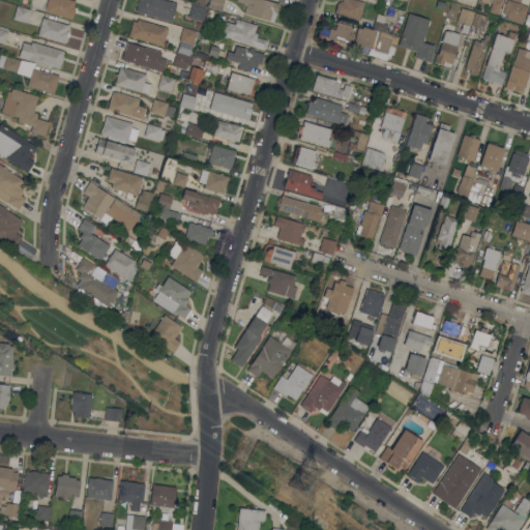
[(45,10),(47,0),(76,0),(75,5),(76,6),(75,10),(77,11),(76,17),(74,16),(72,19),(45,10)]
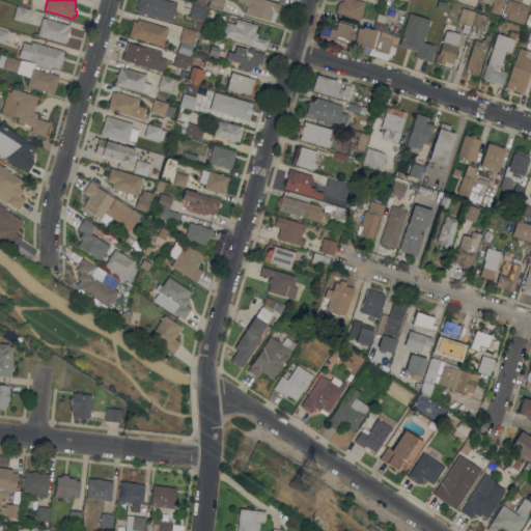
[(136,10),(138,0),(170,0),(177,2),(172,21),(136,10)]
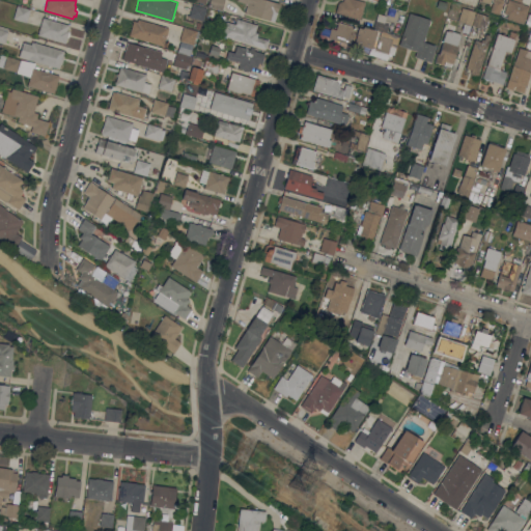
[(224,0),(222,9),(210,6),(211,0),(224,0)]
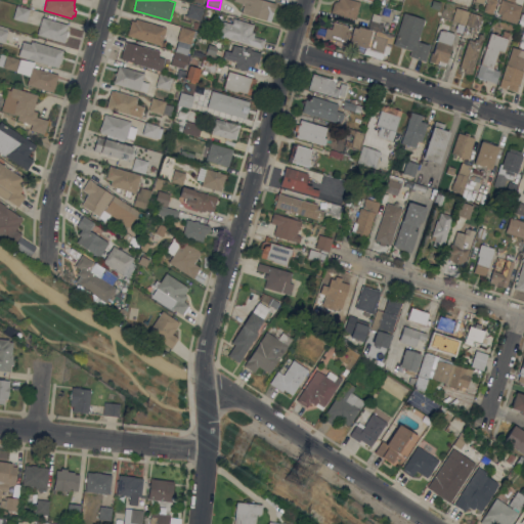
[(266,0),(276,3),(271,20),(242,12),(244,3),(234,0),(266,0)]
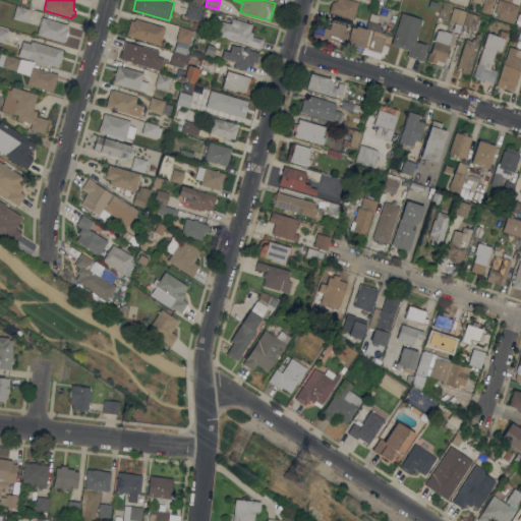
[(354,0),(358,1),(354,18),(330,11),(332,2),(333,1),(335,0),(354,0)]
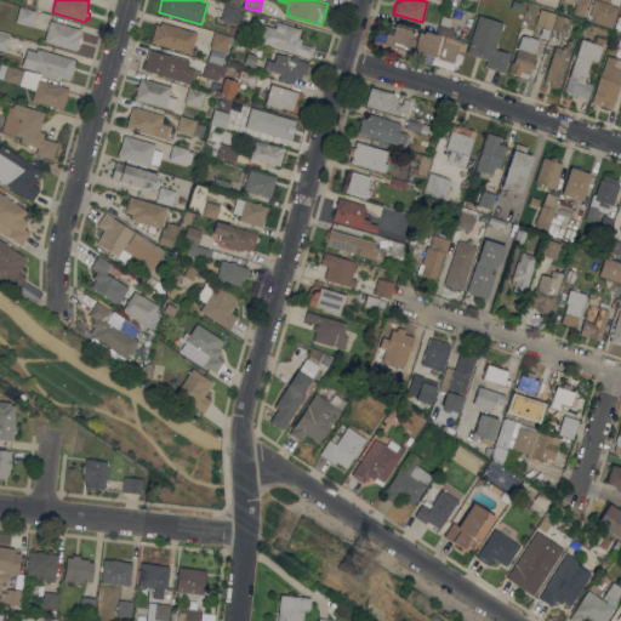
[(516,0),(523,3),(520,11),(511,9),(512,0),(516,0)]
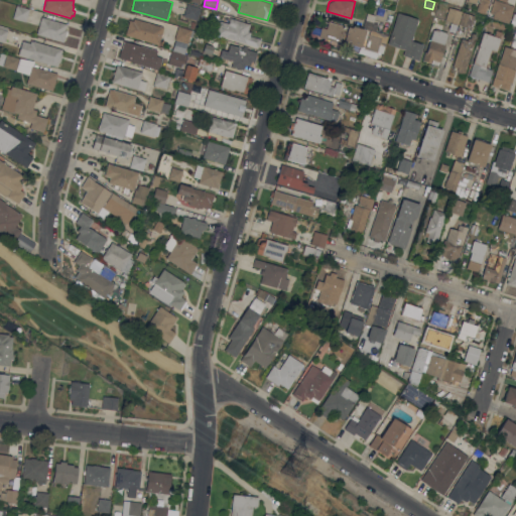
[(479,0),(490,0),(485,14),(476,11),(479,0)]
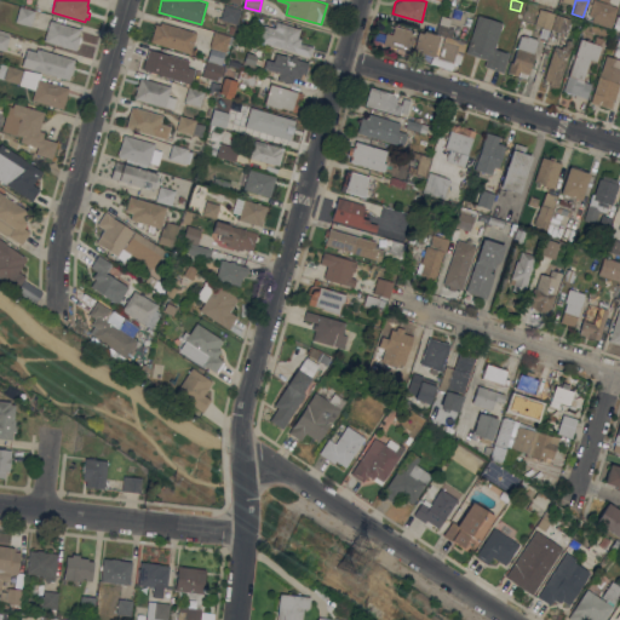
[(592,0),(596,0),(618,7),(612,27),(587,18),(592,0)]
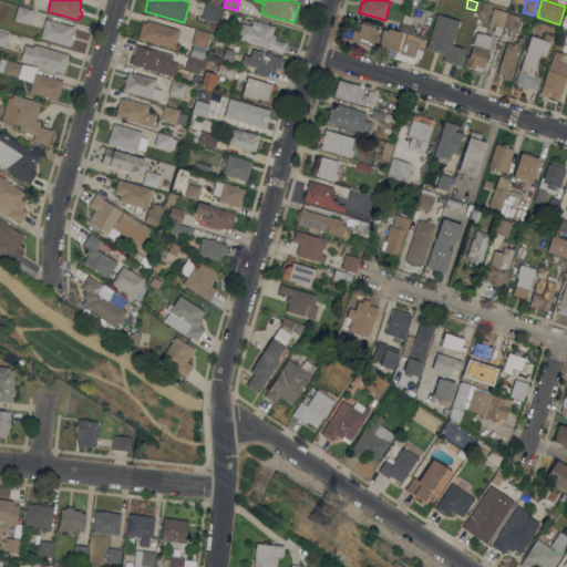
[(220,8),(217,21),(207,19),(206,23),(197,21),(199,14),(202,16),(206,3),(220,8)]
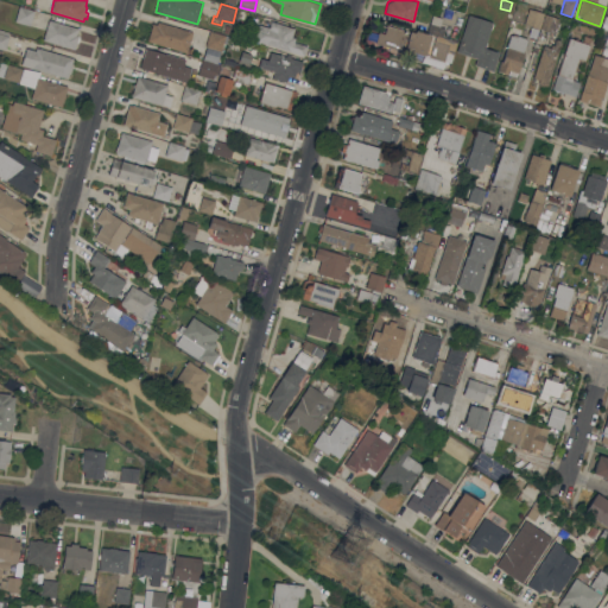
[(16,20),(19,6),(35,11),(31,25),(16,20)]
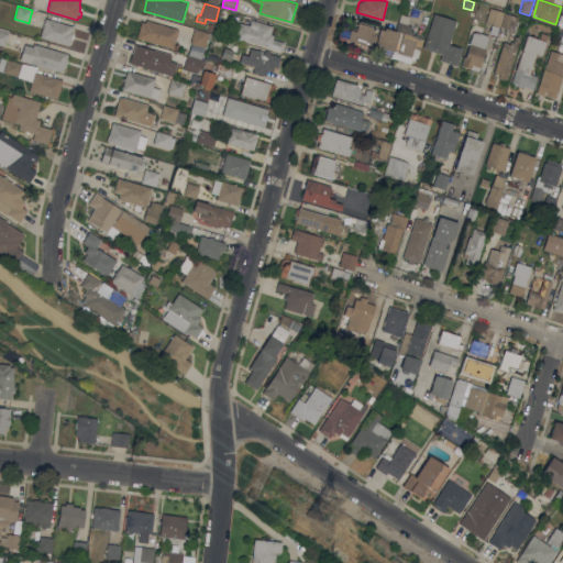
[(490,7),(505,12),(500,25),(486,21),(490,7)]
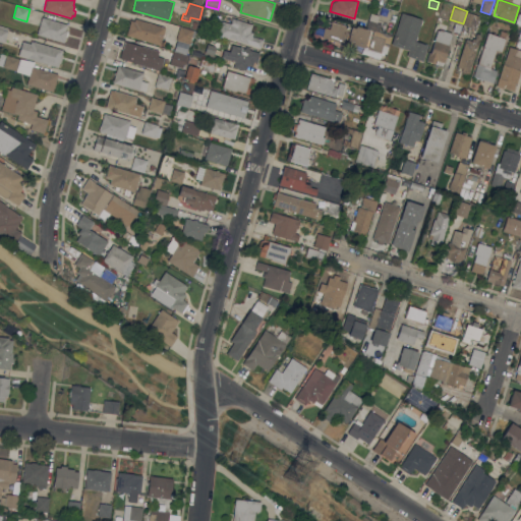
[(475,27),(464,24),(468,11),(479,15),(475,27)]
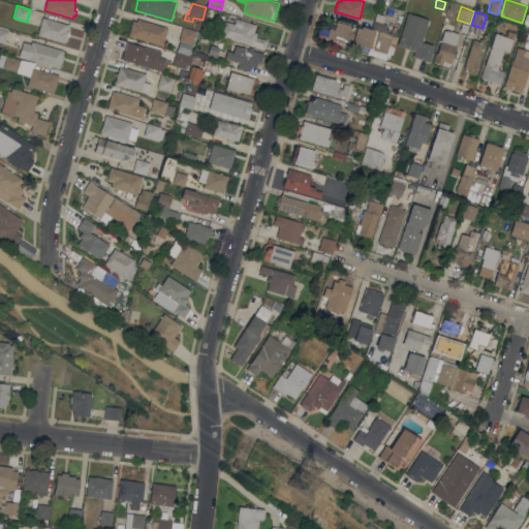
[(407,12),(428,19),(422,41),(434,45),(429,61),(413,56),(415,50),(398,44),(407,12)]
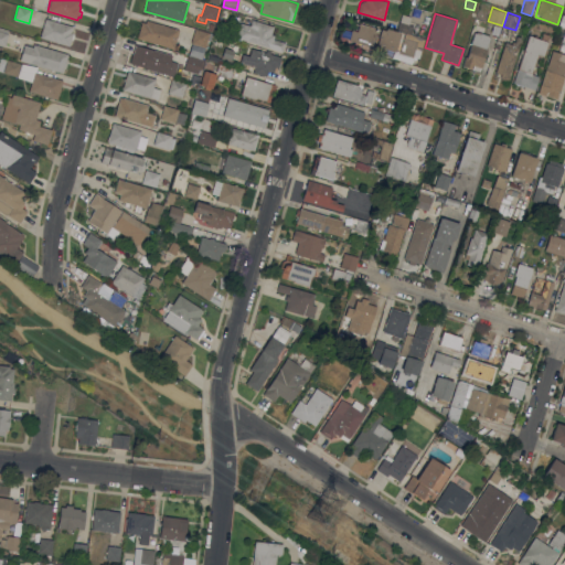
[(41,36),(45,18),(73,25),(72,31),(73,32),(70,45),(41,36)]
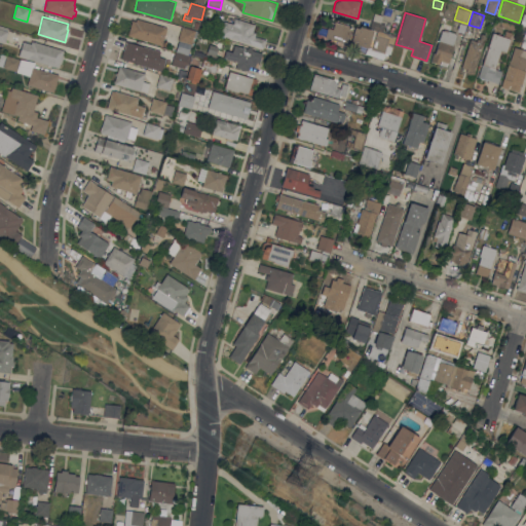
[(167,27),(162,44),(127,35),(133,20),(136,21),(137,17),(167,27)]
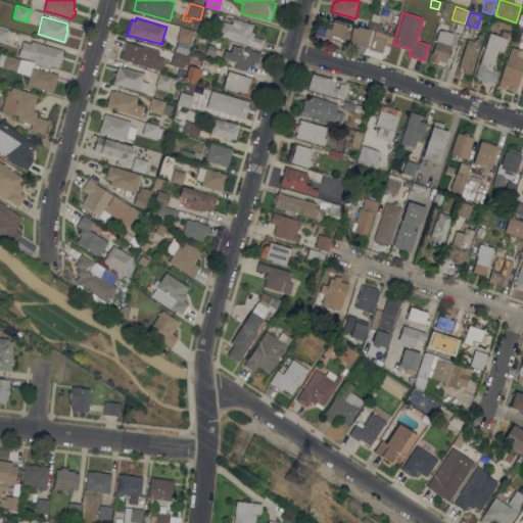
[(219,34),(223,20),(232,24),(234,17),(253,24),(251,31),(254,32),(253,36),(265,39),(262,47),(219,34)]
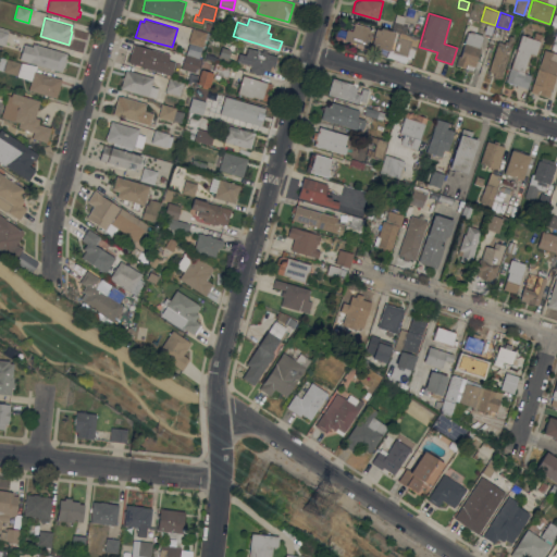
[(348,24),(368,29),(363,45),(344,39),(348,24)]
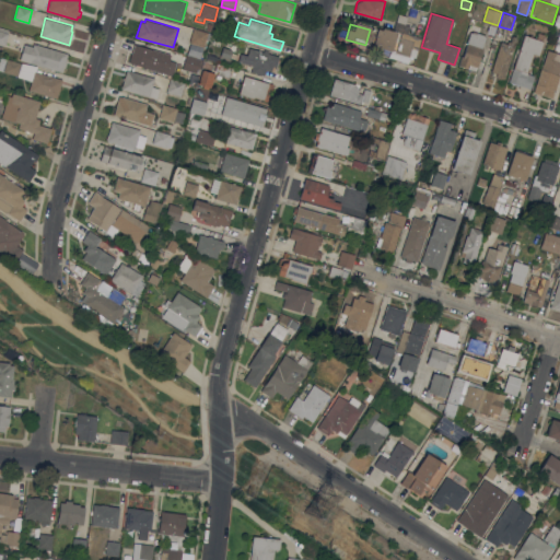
[(4,45),(0,43),(0,26),(10,30),(9,31),(4,45)]
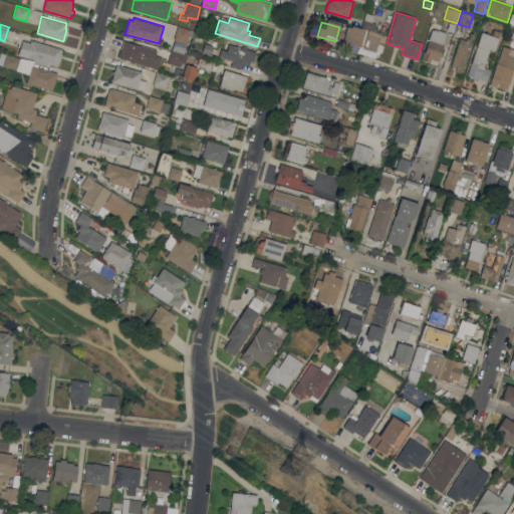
[(191,30),(187,42),(174,39),(177,26),(191,30)]
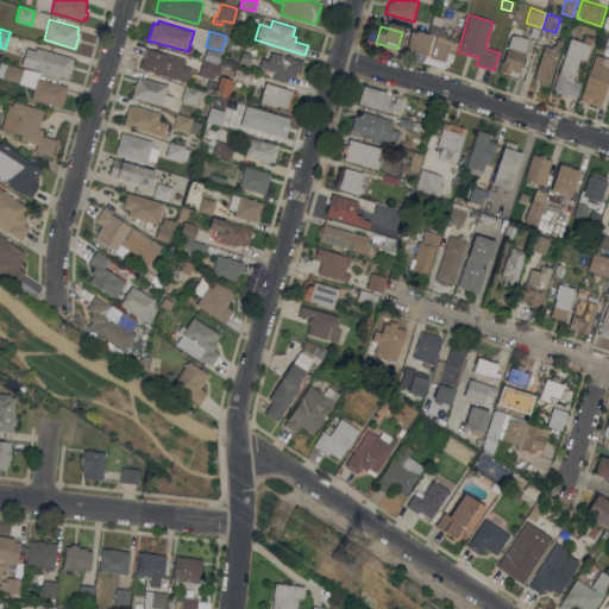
[(408,32),(414,33),(415,31),(428,35),(428,33),(457,42),(453,55),(446,52),(444,62),(403,50),(408,32)]
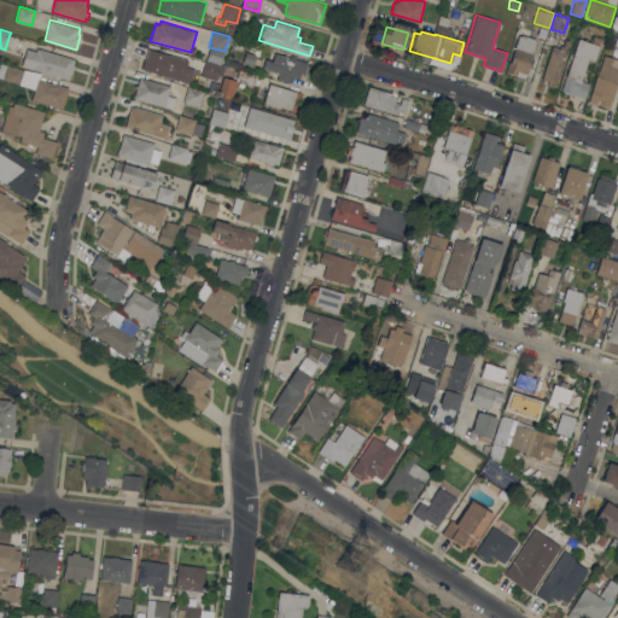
[(536,39),(531,51),(532,51),(524,79),(505,71),(508,62),(509,62),(514,47),(518,35),(524,38),(525,35),(536,39)]
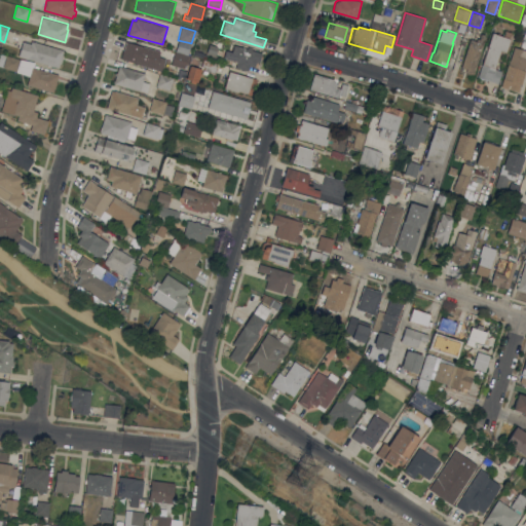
[(492,33),(510,39),(505,52),(500,50),(494,69),(501,71),(496,84),(477,77),(492,33)]
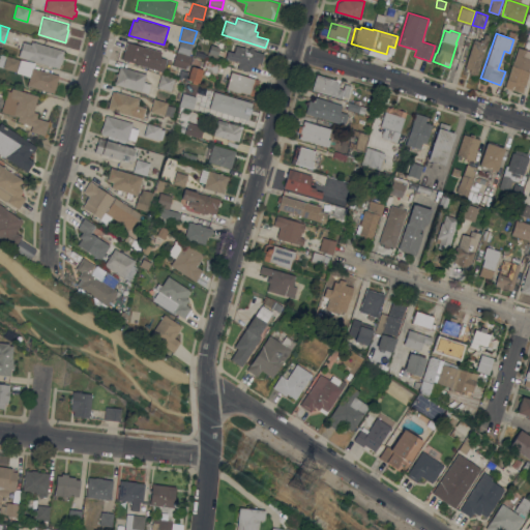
[(476,77),(469,75),(469,72),(468,72),(469,69),(465,68),(473,39),(479,41),(479,38),(482,39),(484,34),(490,35),(476,77)]
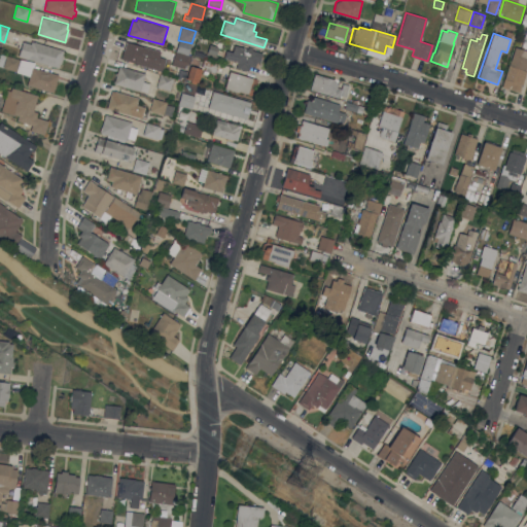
[(64,49),(62,55),(64,55),(62,63),(60,62),(59,68),(19,56),(23,41),(31,43),(32,40),(64,49)]
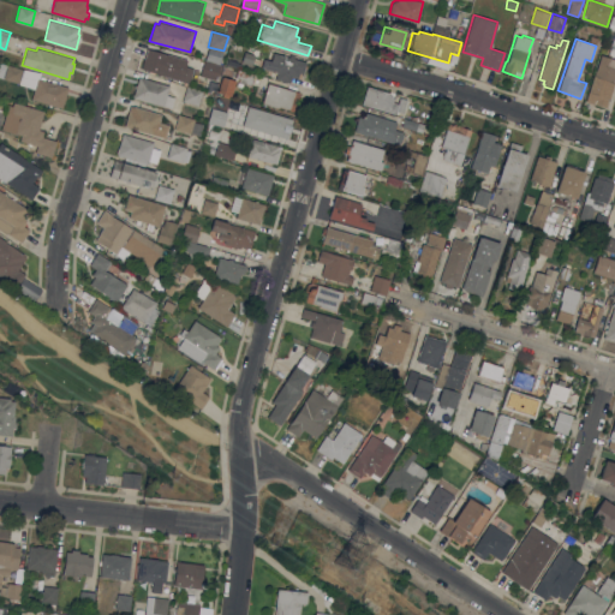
[(142,69),(148,47),(189,59),(181,81),(142,69)]
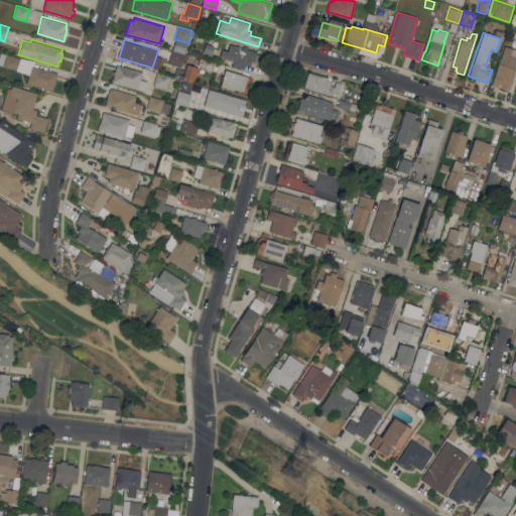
[(215,45),(212,54),(203,51),(206,42),(215,45)]
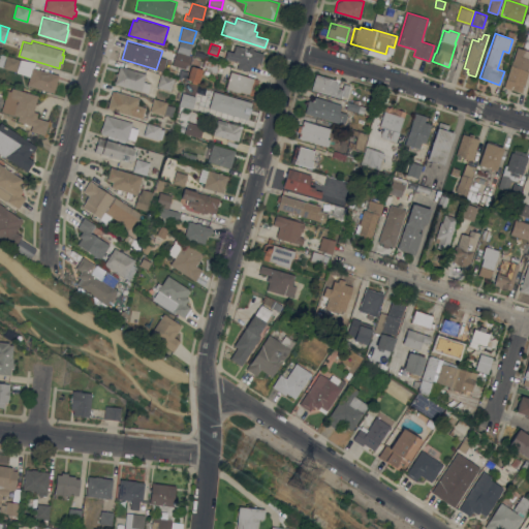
[(249,49),(250,47),(253,48),(253,50),(263,53),(261,62),(260,62),(258,62),(256,66),(252,64),(250,71),(238,67),(240,61),(238,61),(238,62),(235,61),(236,60),(234,60),(235,57),(236,58),(237,56),(234,55),(235,53),(234,53),(234,52),(234,50),(235,50),(236,44),(249,49)]
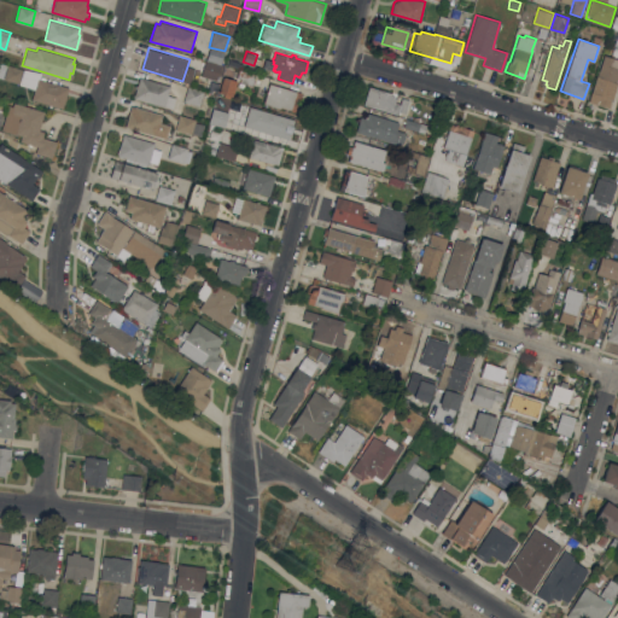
[(605,54),(617,58),(617,79),(617,82),(610,109),(589,101),(605,54)]
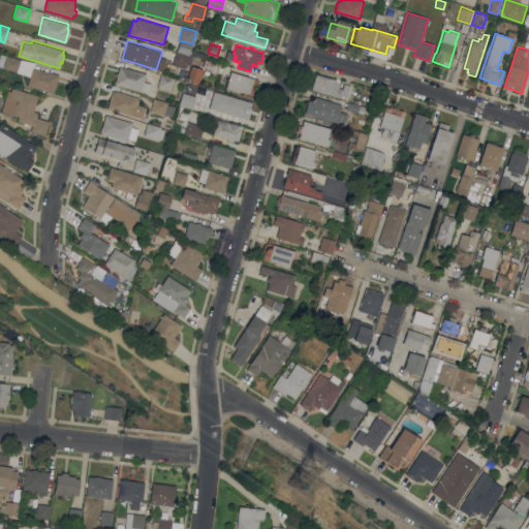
[(195,56),(196,50),(205,52),(205,53),(208,54),(207,59),(195,56)]
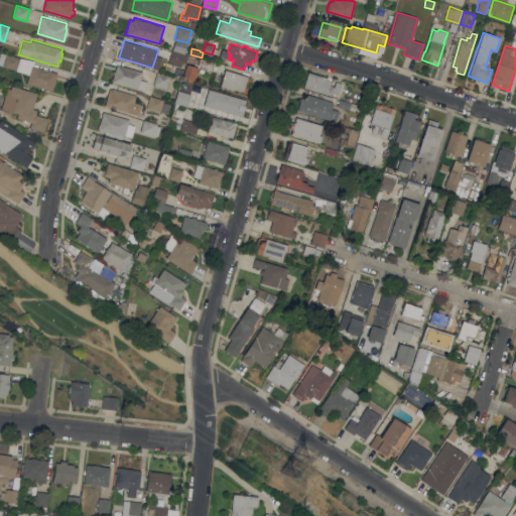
[(168,62),(171,50),(185,54),(181,67),(168,62)]
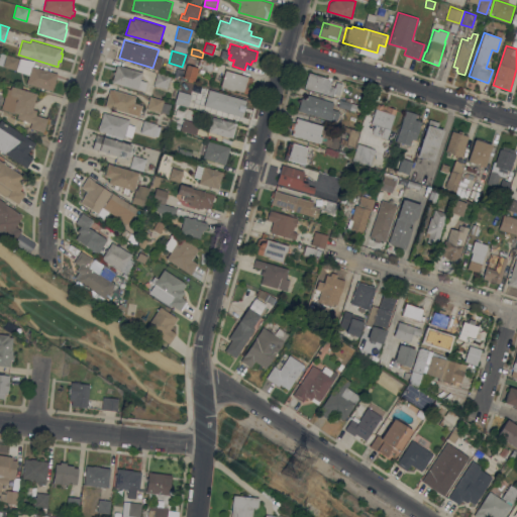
[(33,63),(32,66),(58,73),(53,90),(44,88),(43,90),(40,89),(41,87),(27,83),(30,71),(17,70),(4,66),(5,62),(0,60),(0,52),(20,58),(20,57),(34,61),(33,63)]
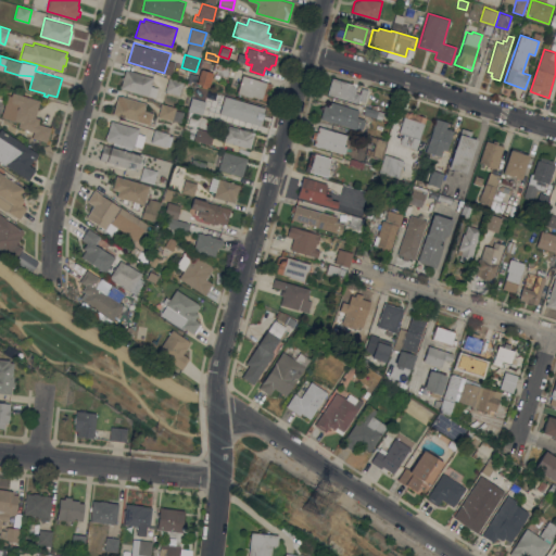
[(230,67),(228,78),(214,74),(214,71),(213,70),(215,63),(230,67)]
